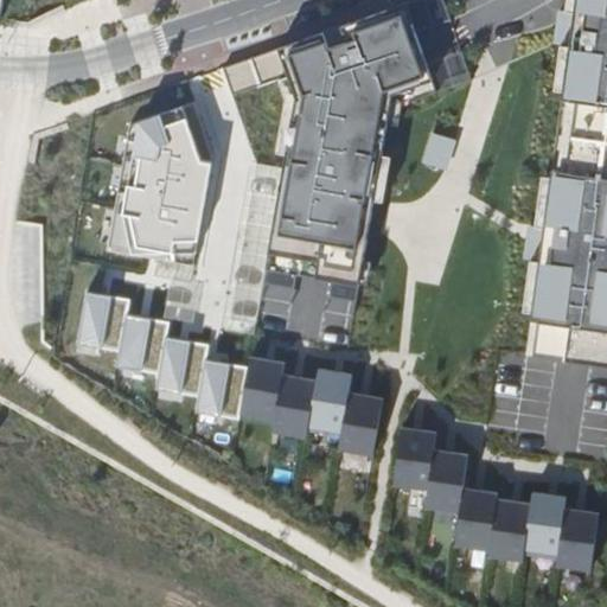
[(415,0),(406,4),(416,32),(451,19),(443,0),(415,0)]
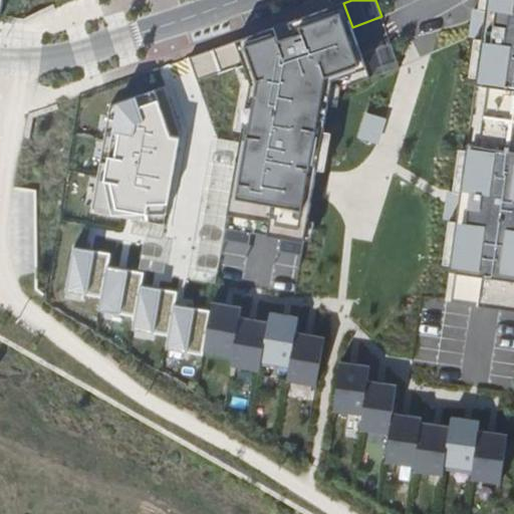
[(451,264),(445,300),(513,309),(513,0),(487,0),(486,11),(479,9),(475,9),(471,37),(475,38),(482,39),(477,77),(467,150),(460,193),(453,192),(449,191),(445,219),(449,220),(457,221),(451,264)]
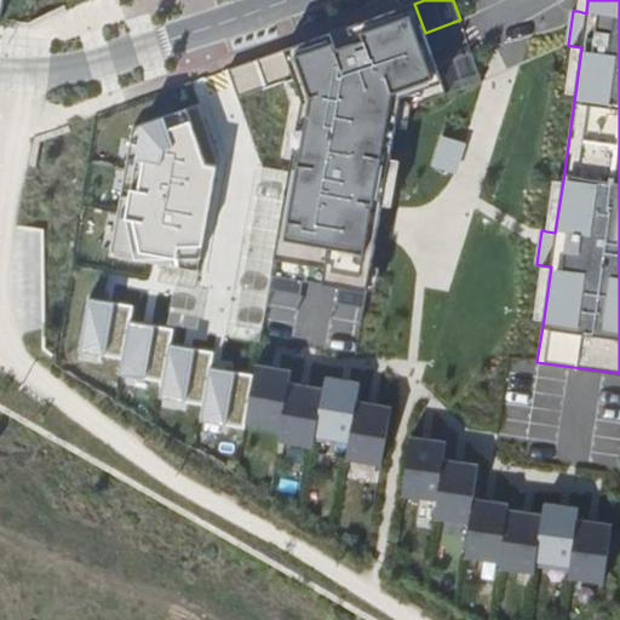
[(586,13),(587,0),(579,0),(578,11),(586,13)]
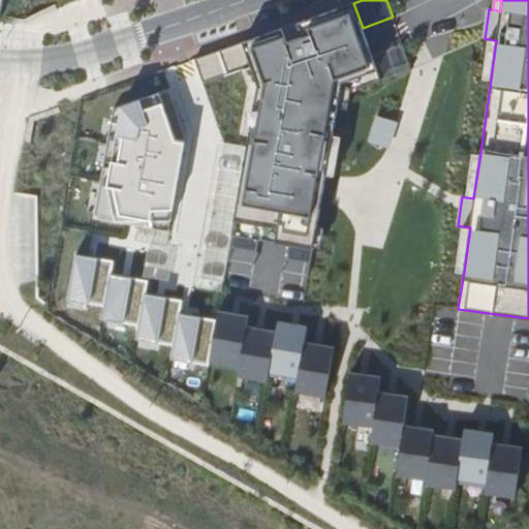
[(353,3),(194,59),(203,83),(242,68),(250,66),(258,88),(250,134),(232,235),(258,239),(286,244),(313,248),(313,246),(316,226),(325,174),(333,134),(338,107),(340,95),(350,91),(381,81),(372,55),(363,28),(353,3)]
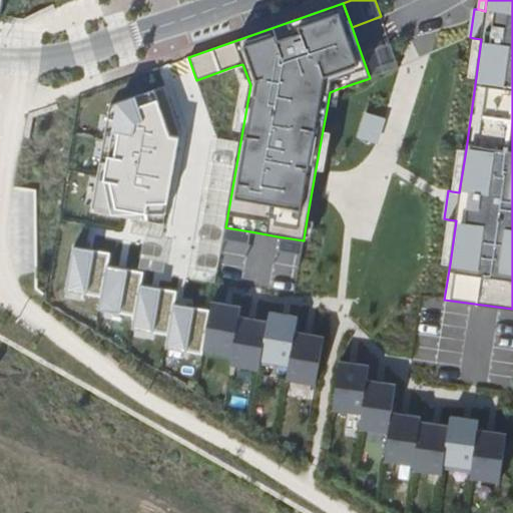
[(476,77),(481,39),(474,38),(468,76),(476,77)]
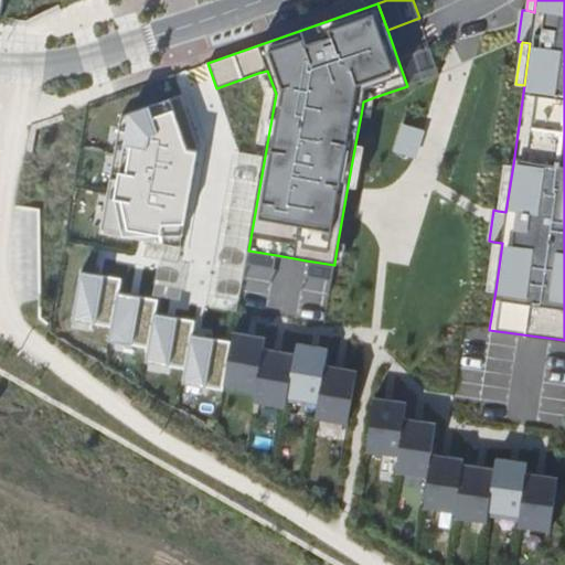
[(429,48),(397,59),(407,86),(439,75),(429,48)]
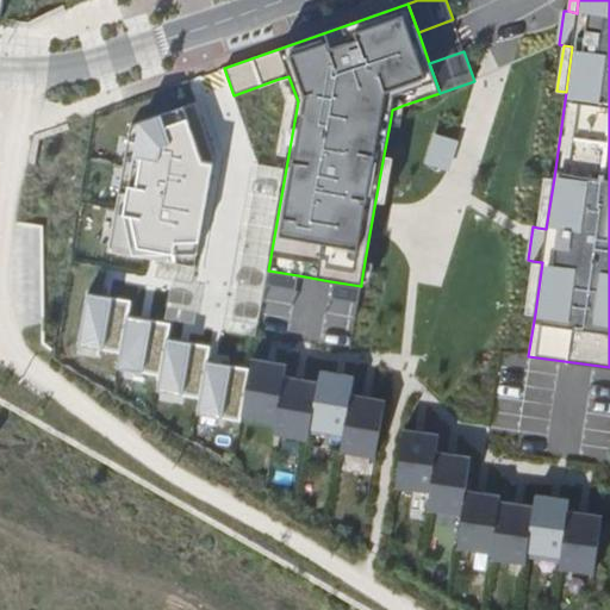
[(288,155),(298,101),(288,76),(279,79),(286,99),(277,153),(288,155)]
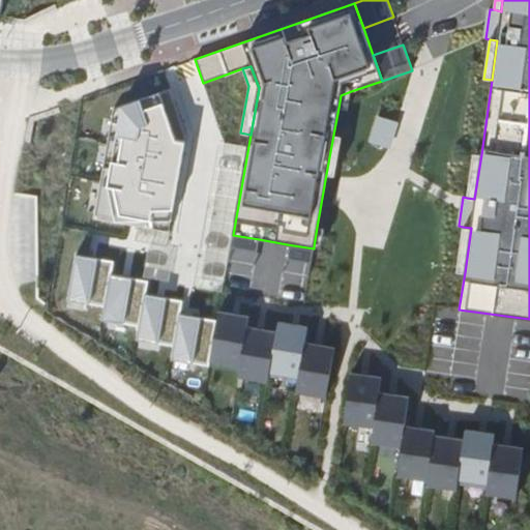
[(115,109),(95,218),(170,232),(187,137),(172,89),(115,109)]
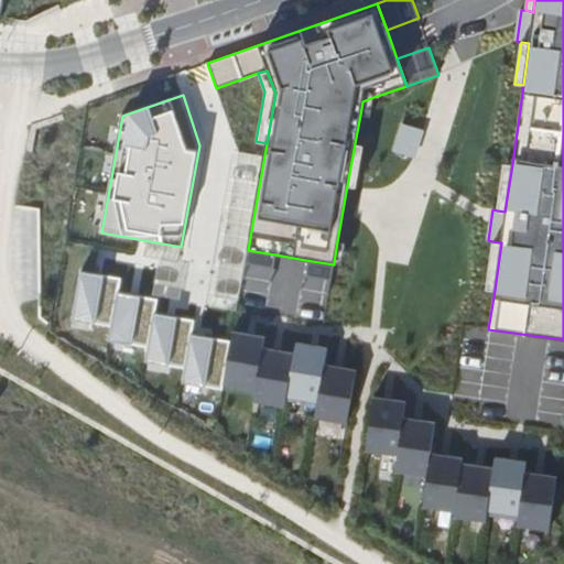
[(373,97),(362,101),(360,115),(370,116),(373,97)]
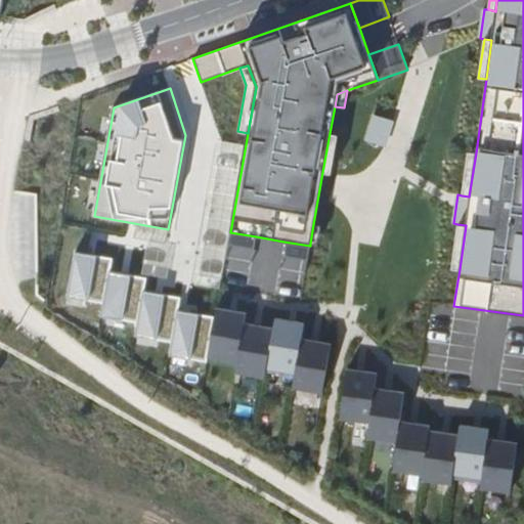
[(384,146),(392,121),(374,115),(365,140),(384,146)]
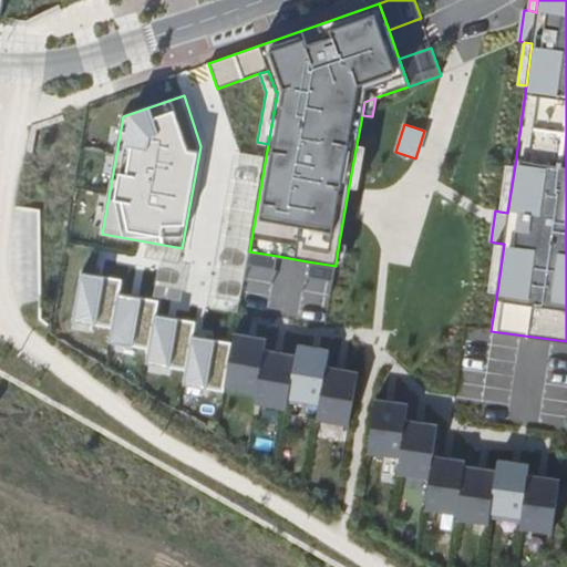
[(359,187),(366,145),(357,144),(349,186),(359,187)]
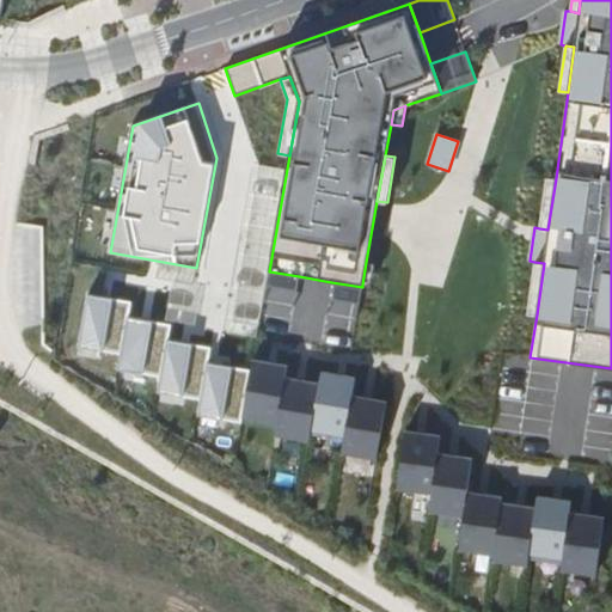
[(548,230),(556,178),(546,177),(539,228),(548,230)]
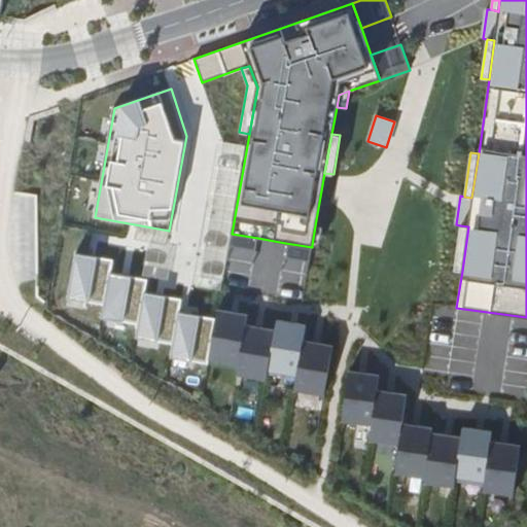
[(319,246),(322,226),(315,225),(312,245),(319,246)]
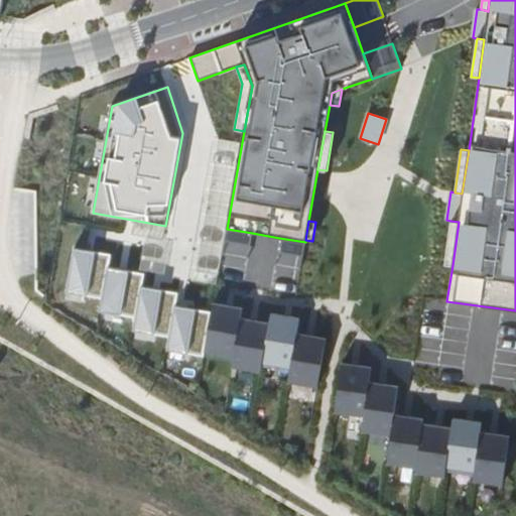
[(453,265),(459,222),(450,221),(444,264),(453,265)]
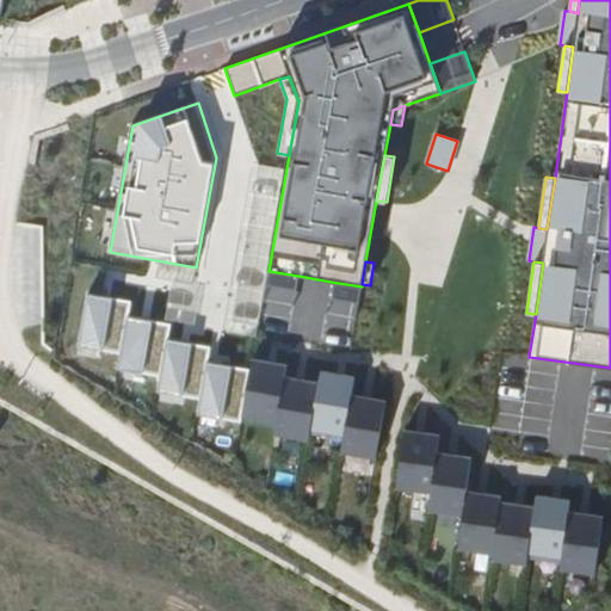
[(298,276),(269,271),(263,301),(292,307),(298,276)]
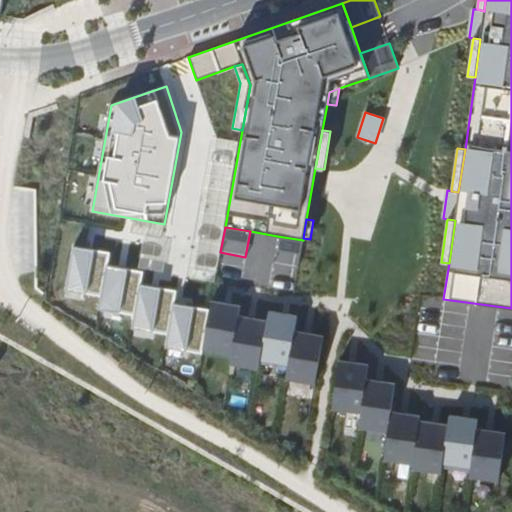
[(298,268),(303,240),(277,236),(272,263),(298,268)]
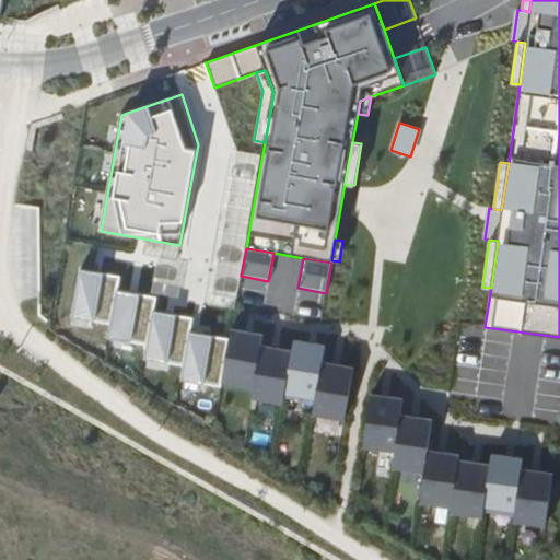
[(182,380),(221,387),(230,338),(190,331),(194,317),(154,311),(156,298),(118,290),(120,277),(80,269),(72,317),(111,324),(108,338),(148,345),(144,359),(184,366),(182,380)]
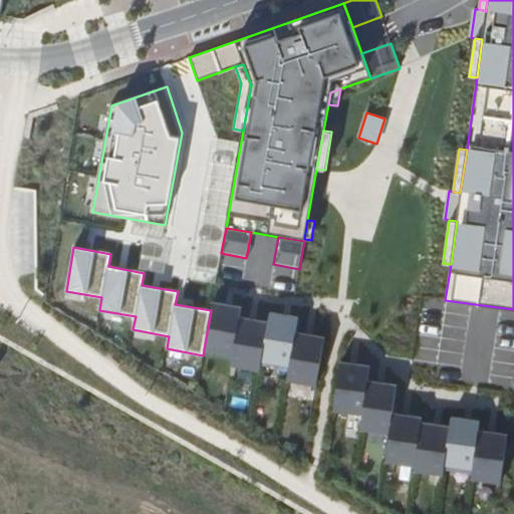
[(241,317),(243,307),(213,302),(204,350),(234,355),(232,365),(261,370),(262,361),(291,366),(288,380),(317,386),(326,337),(297,332),(300,317),(271,312),(269,322),(241,317)]
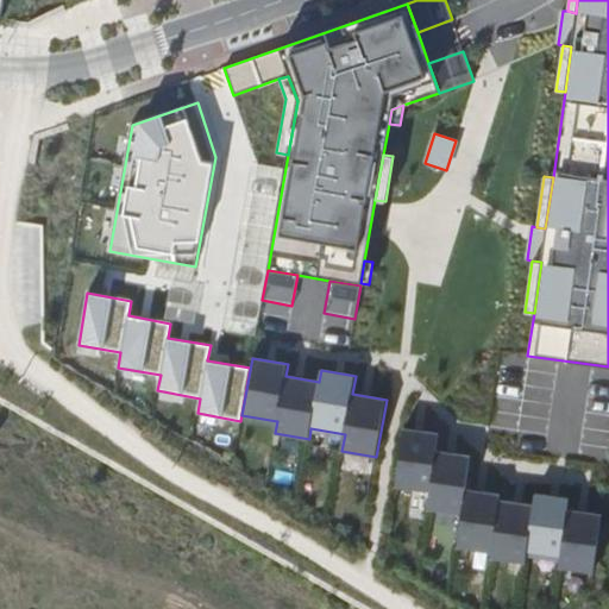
[(439,434),(405,429),(397,487),(431,491),(428,509),(463,514),(458,547),(493,552),(493,558),(526,563),(528,552),(562,557),(560,567),(595,572),(602,515),(569,510),(570,498),(535,494),(534,506),(500,501),(501,495),(466,490),(471,457),(437,452),(439,434)]
